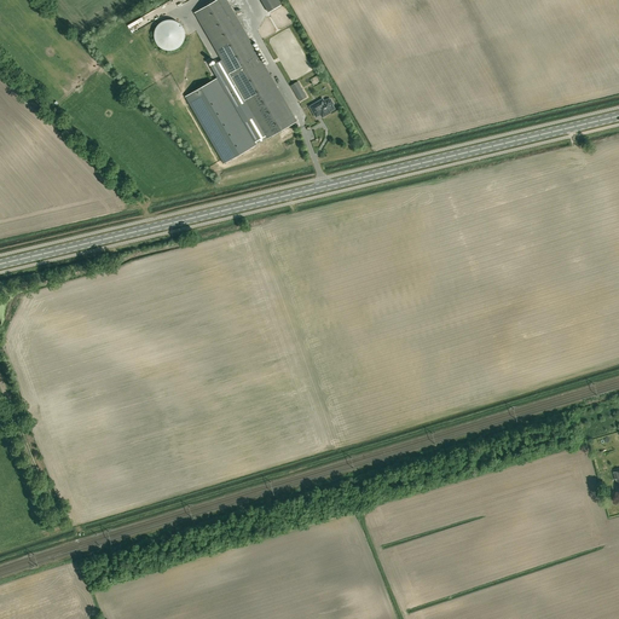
[(267,139),(298,121),(226,0),(217,0),(195,13),(267,139)]
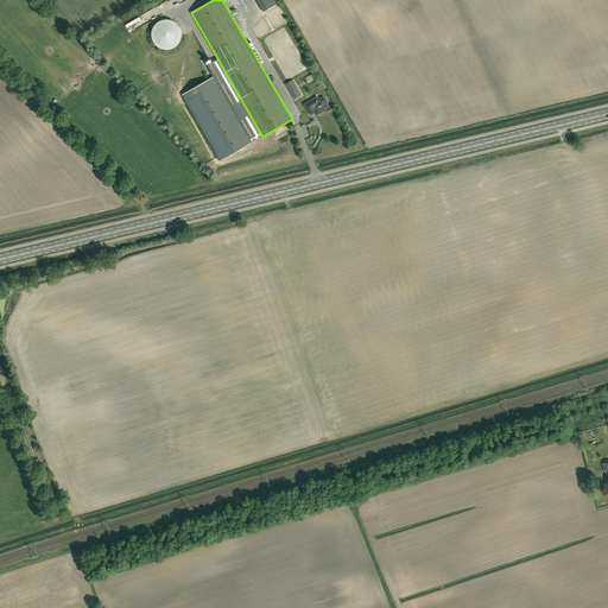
[(277,5),(273,0),(257,0),(264,12),(277,5)]
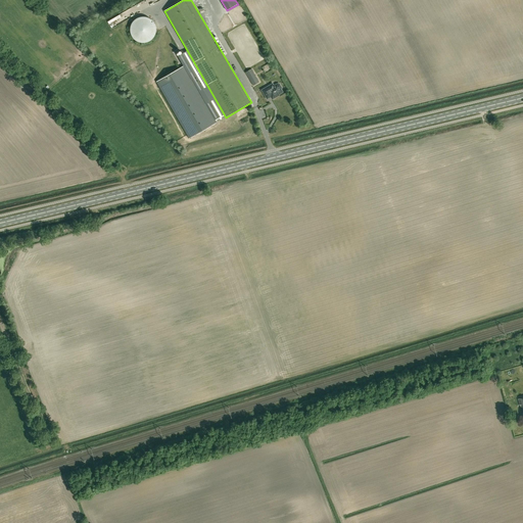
[(139,17),(136,18),(134,20),(132,24),(131,27),(130,31),(131,34),(132,37),(135,40),(137,41),(140,43),(144,43),(147,42),(150,41),(152,39),(154,37),(156,34),(156,31),(156,28),(155,25),(154,21),(151,19),(149,17),(146,16),(143,16),(139,17)]
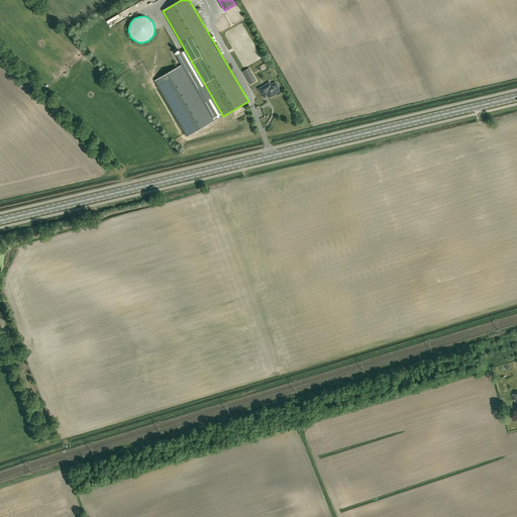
[(182,66),(154,81),(187,137),(214,121),(182,66)]
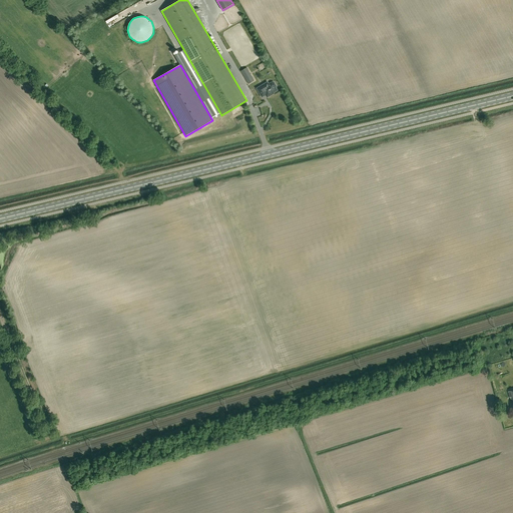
[(254,80),(249,72),(244,75),(248,83),(254,80)]
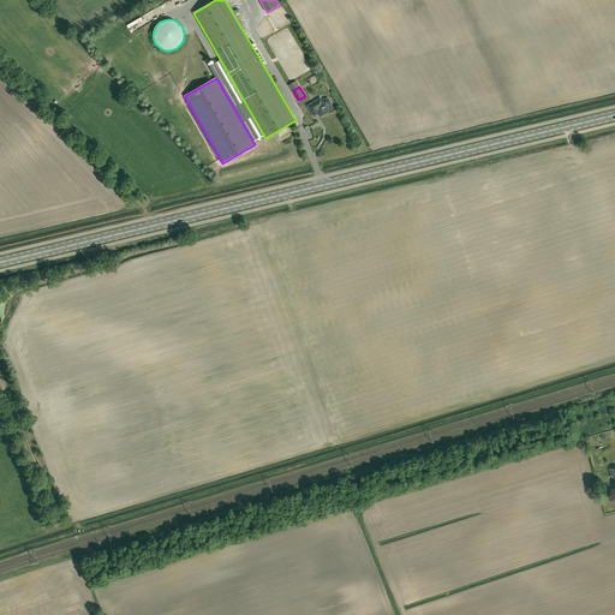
[(314,117),(318,113),(321,117),(326,113),(324,112),(333,108),(330,103),(332,103),(328,99),(327,100),(327,99),(322,101),(321,99),(309,106),(314,117)]
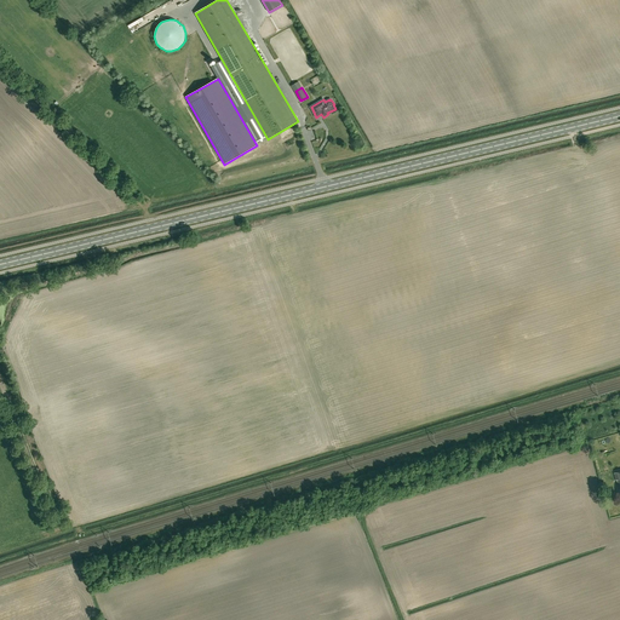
All buildings are outlined.
